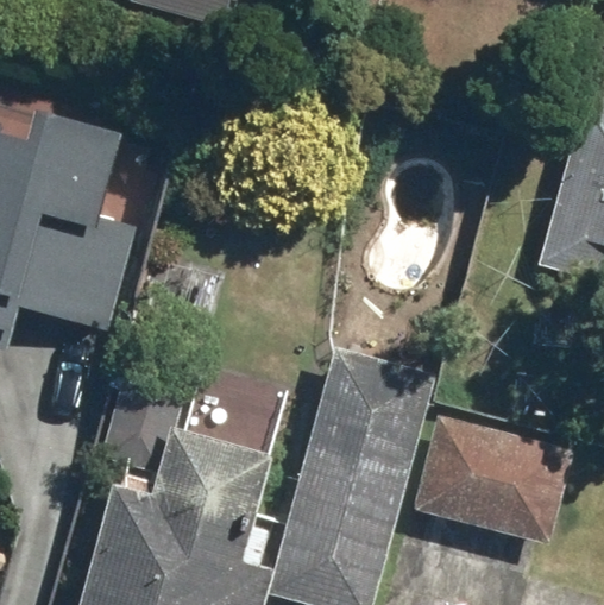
[(144,0),(258,30),(265,0),(144,0)]
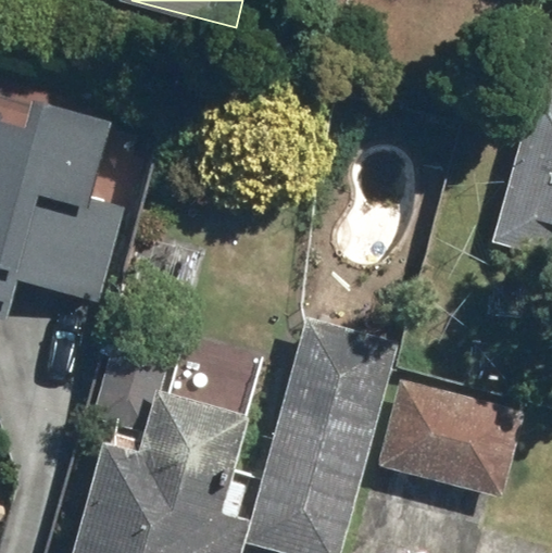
[(551,28),(550,34),(551,34),(551,58),(542,93),(530,90),(490,247),(551,262),(551,28)]
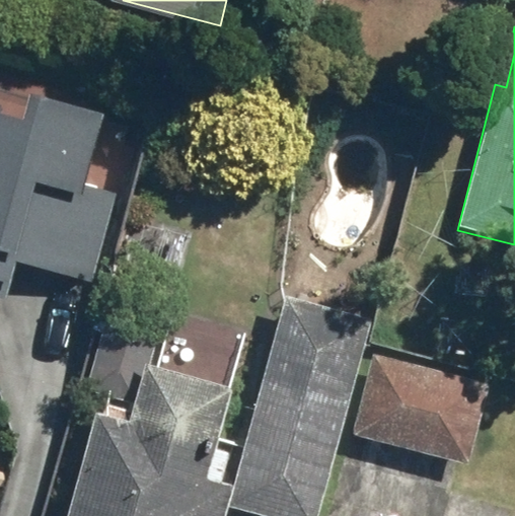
[(11,120),(0,116),(0,300),(1,301),(12,262),(96,284),(136,129),(17,98),(11,120)]
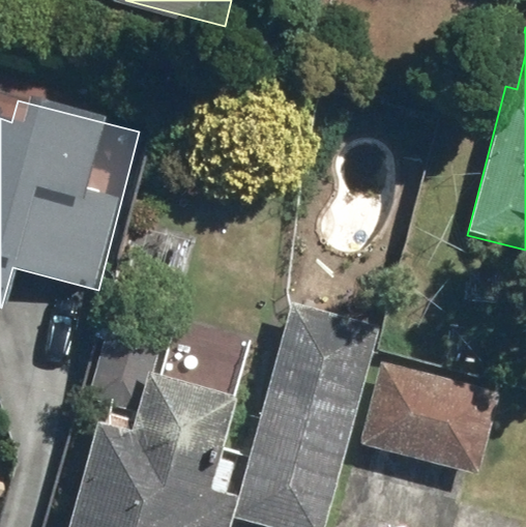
[(327,526),(380,326),(290,303),(233,519),(263,526),(327,526)]
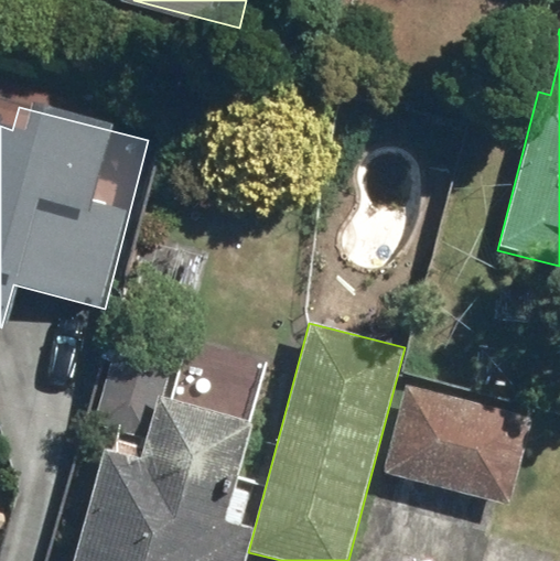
[(535,417),(407,384),(384,472),(512,506),(535,417)]
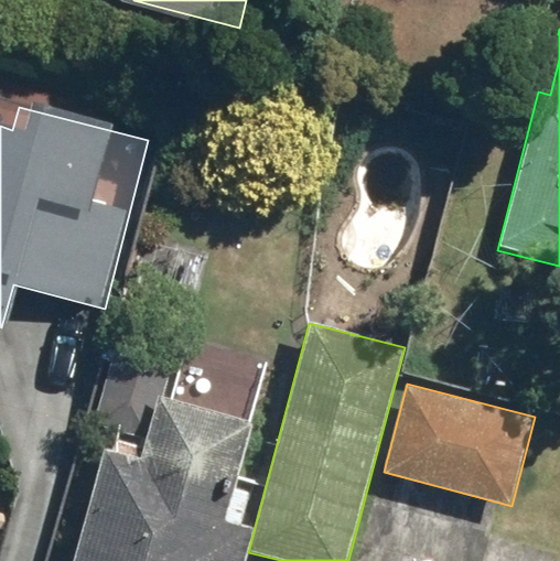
[(138,462),(103,452),(73,560),(241,560),(250,529),(225,522),(250,425),(154,400),(138,462)]
